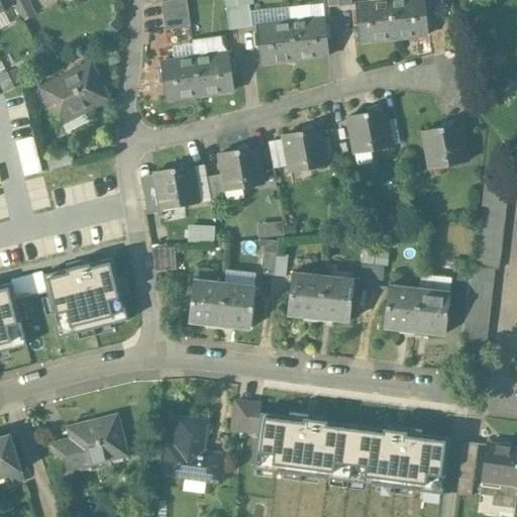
[(26,0),(13,0),(23,20),(33,15),(26,0)]
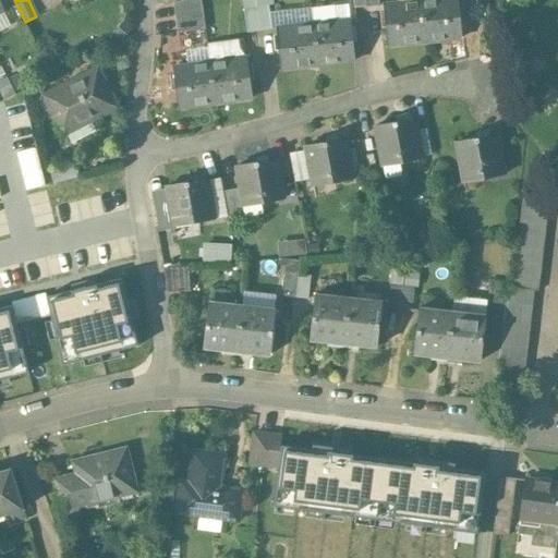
[(201,0),(181,0),(173,2),(178,32),(205,28),(201,0)]
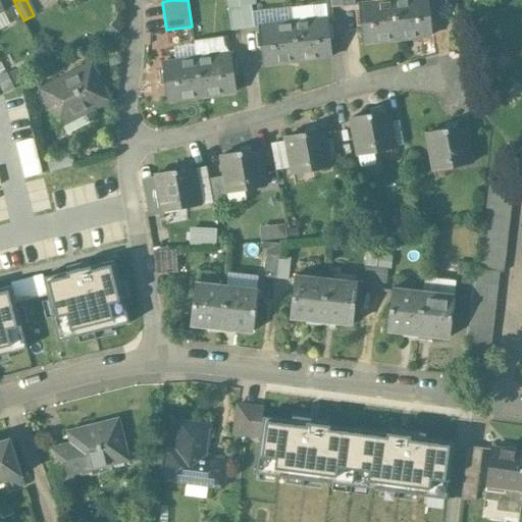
[(428,0),(405,0),(394,1),(397,39),(432,35),(428,0)]
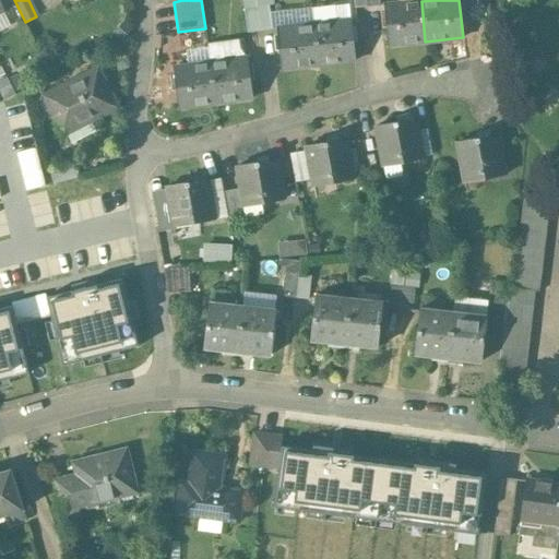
[(421,1),(385,6),(390,45),(425,42),(421,1)]
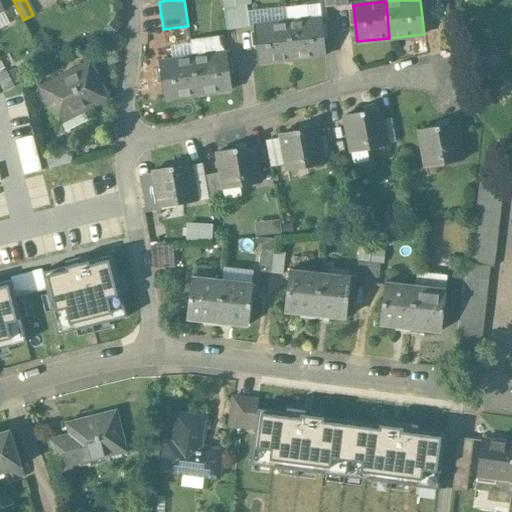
[(236,6),(239,28),(249,26),(247,5),(236,6)]
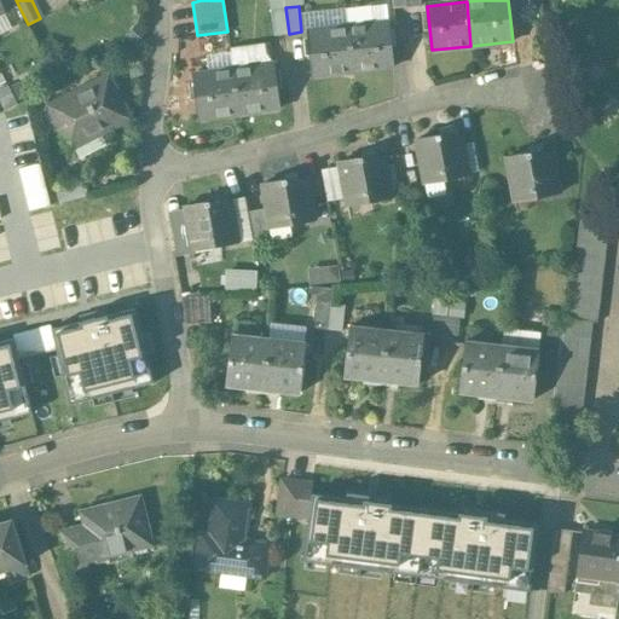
[(285,7),(272,10),(276,36),(289,34),(285,7)]
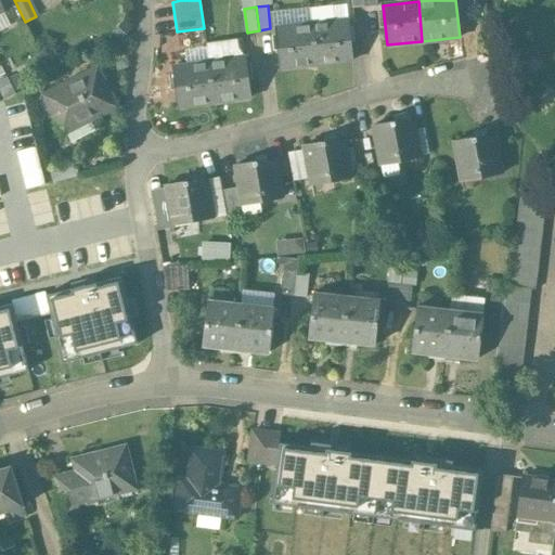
[(349,21),(312,24),(317,64),(353,60),(349,21)]
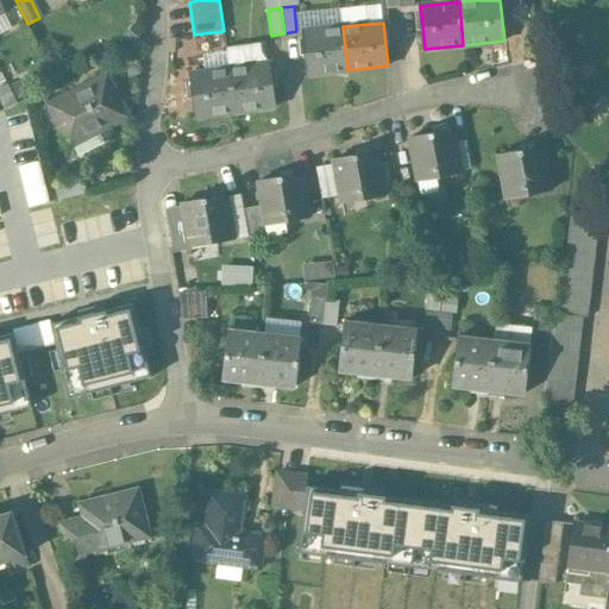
[(343,26),(302,31),(307,75),(347,70),(343,26)]
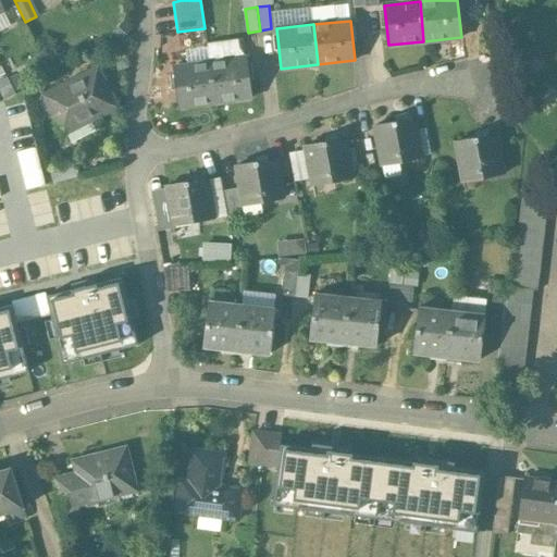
[(246,58),(210,62),(215,102),(251,98),(246,58)]
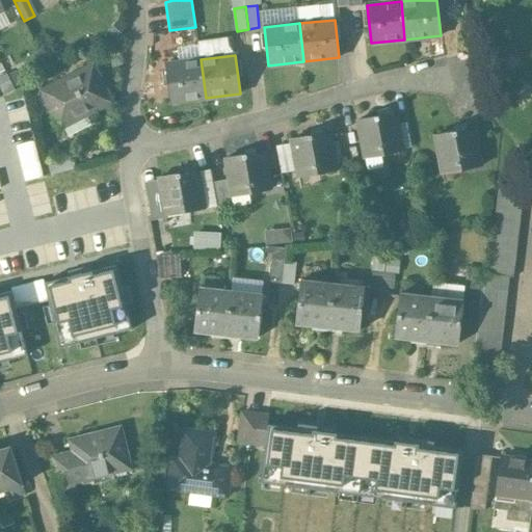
[(201,59),(165,64),(171,103),(206,98),(201,59)]
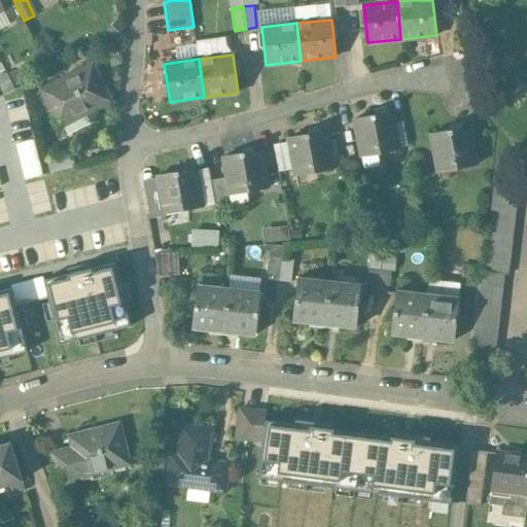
[(93,64),(77,71),(76,71),(64,77),(64,78),(40,90),(60,127),(111,101),(104,86),(104,85),(101,79),(100,79),(93,64)]
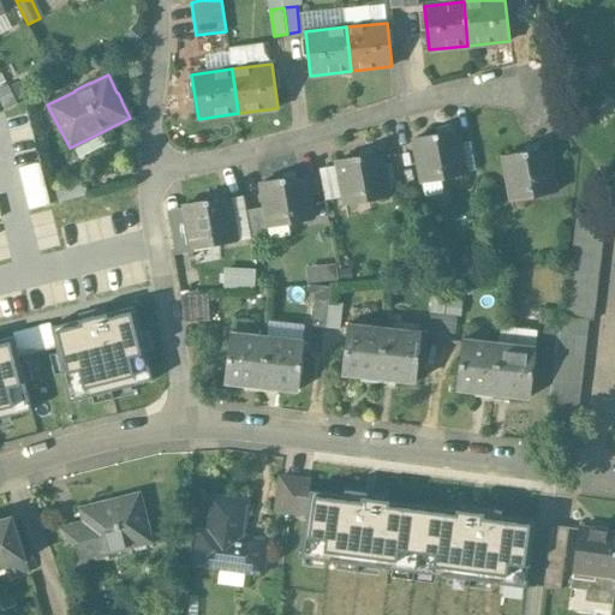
[(5,84),(0,85),(0,103),(11,100),(5,84)]
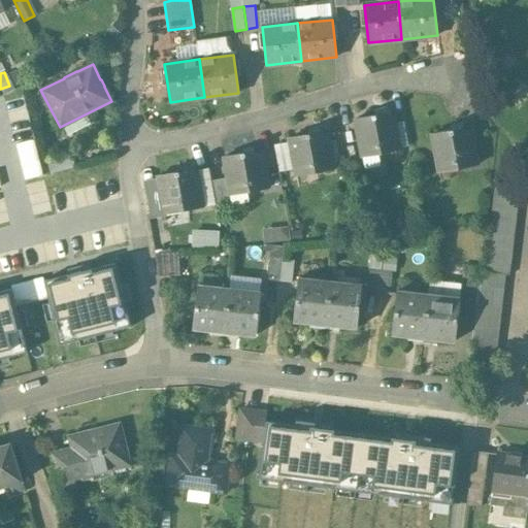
[(375,119),(375,116),(355,120),(361,152),(377,149),(378,155),(400,151),(394,116),(375,119)]
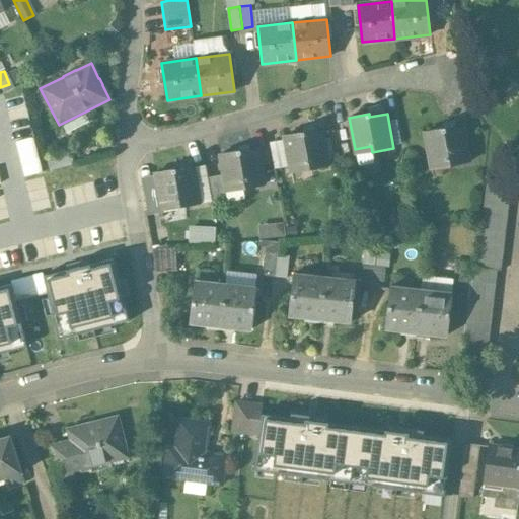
[(445,129),(426,132),(431,162),(448,159),(449,165),(469,162),(463,128),(445,131),(445,129)]
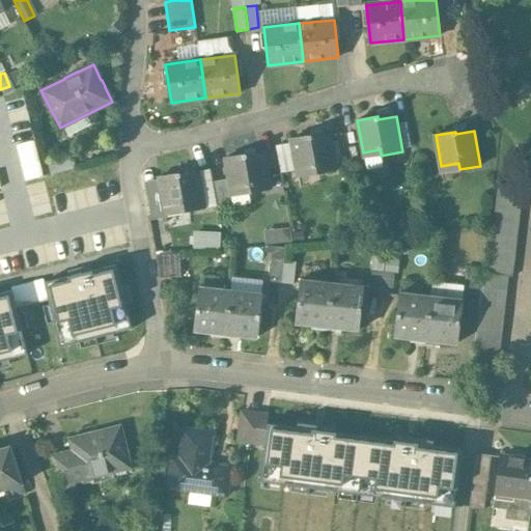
[(329,135),(312,138),(311,135),(290,139),(297,171),(313,168),(314,174),(335,170),(329,135)]
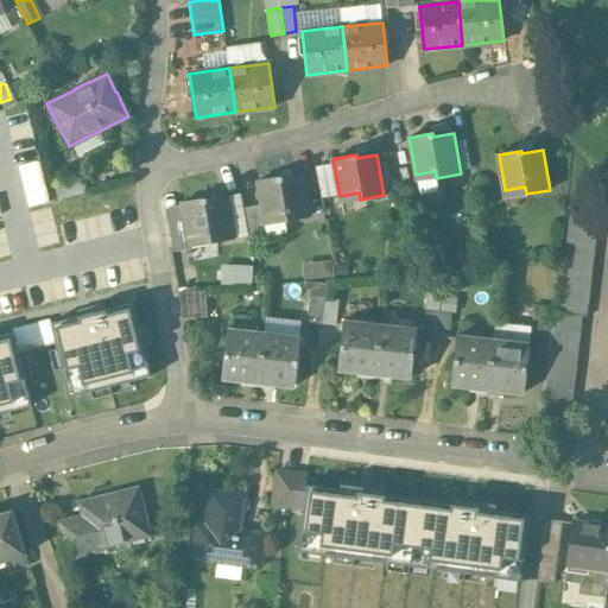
[(18,166),(29,208),(50,202),(39,160),(18,166)]
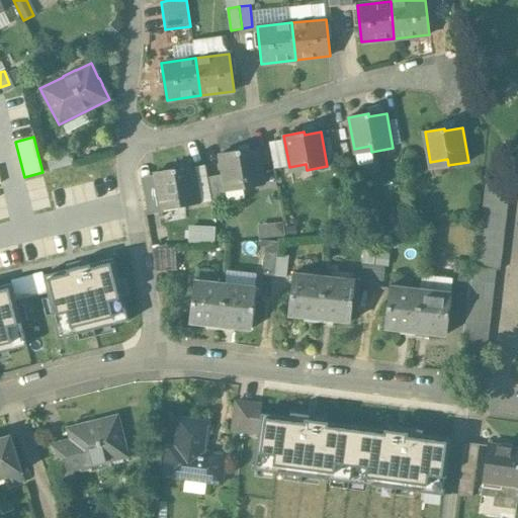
[(240,151),(220,155),(223,174),(226,187),(242,184),(243,190),(264,186),(257,150),(240,153),(240,151)]
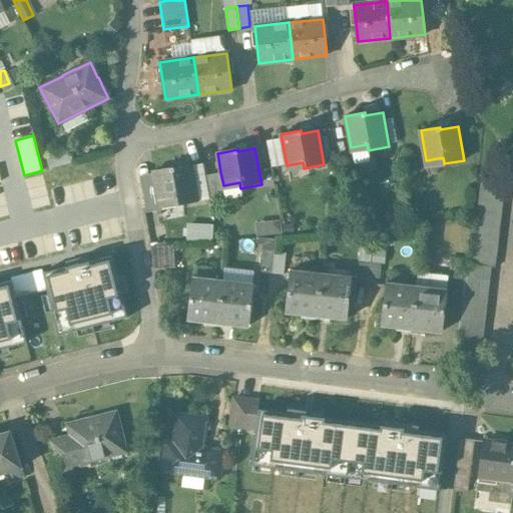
[(69,150),(46,156),(49,168),(72,162),(69,150)]
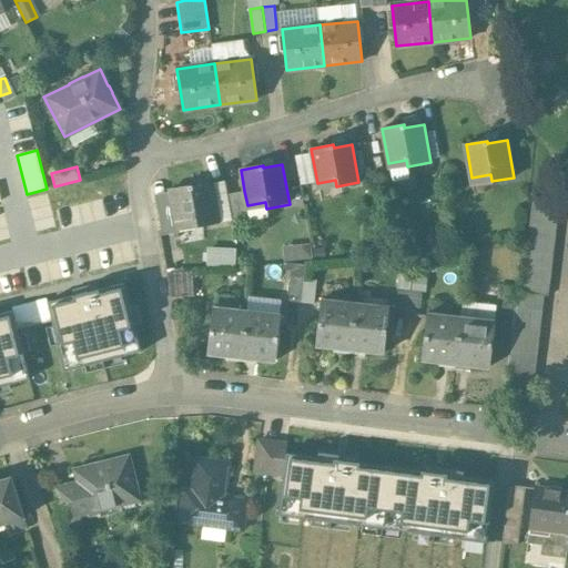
[(192,185),(170,190),(175,224),(194,221),(195,227),(219,223),(211,184),(192,189),(192,185)]
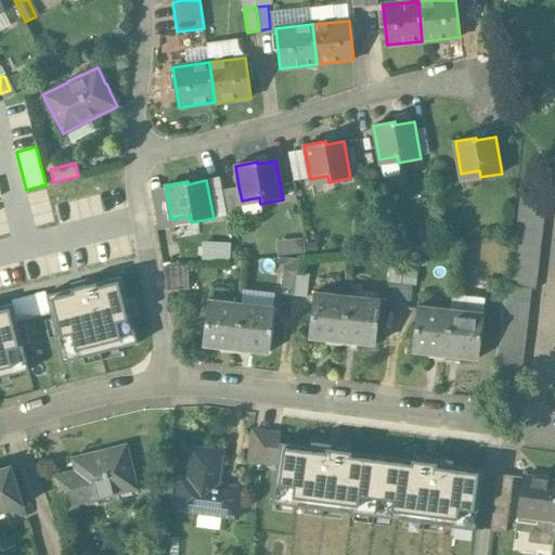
[(239,186),(221,190),(227,219),(244,216),(242,201),(239,186)]
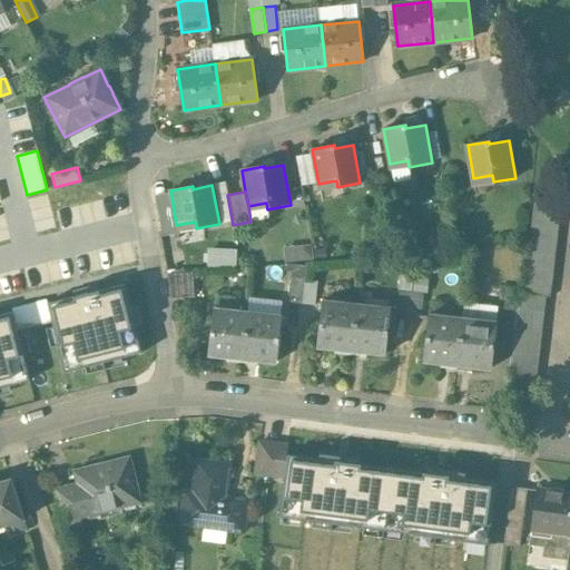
[(561,203),(534,199),(524,294),(547,296),(550,297),(561,203)]
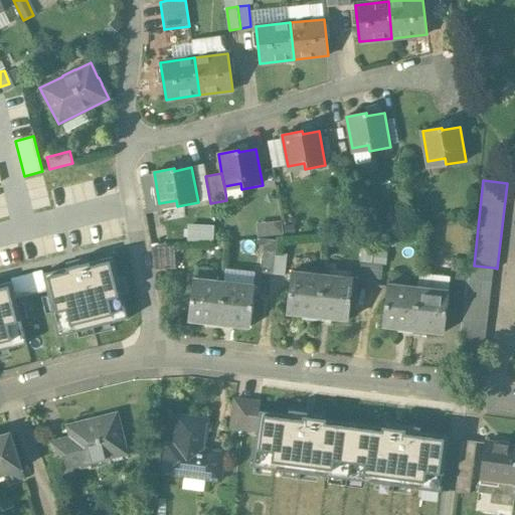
[(182,238),(210,239),(210,222),(183,221),(182,238)]
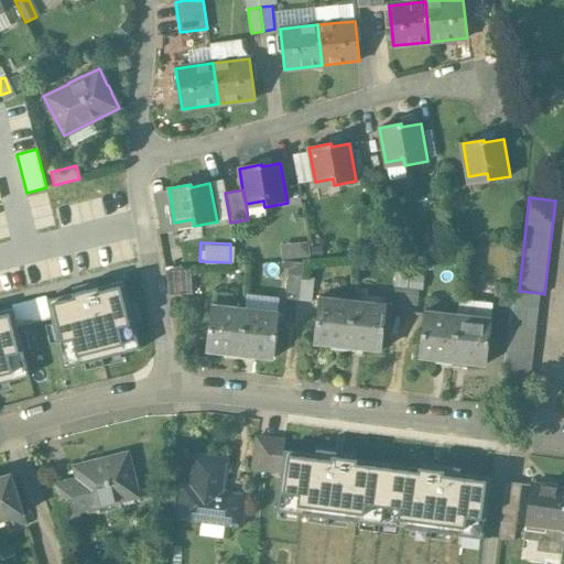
[(190,269),(166,270),(167,294),(192,293),(190,269)]
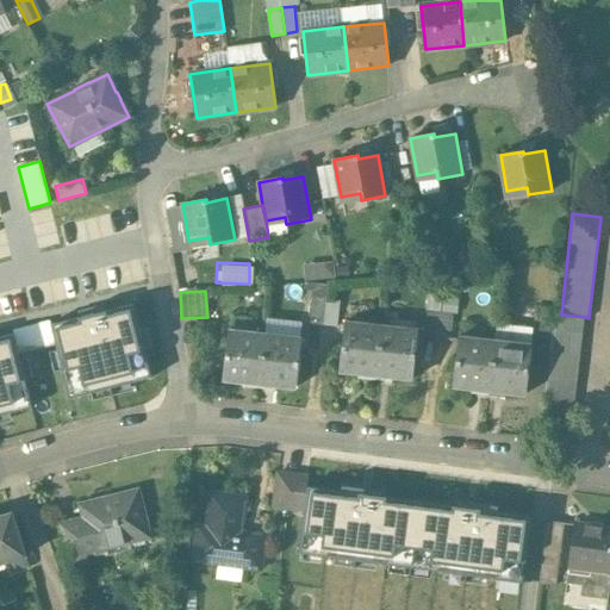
[(327,299),(312,297),(309,323),(323,324),(327,299)]
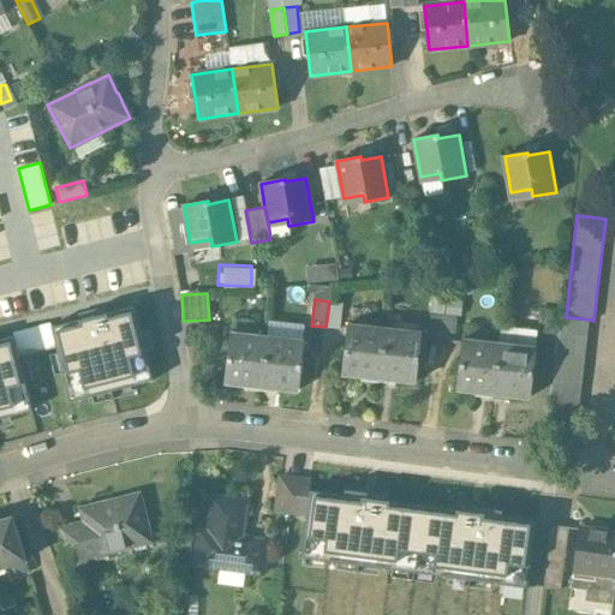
[(342,303),(329,302),(326,327),(339,329),(342,303)]
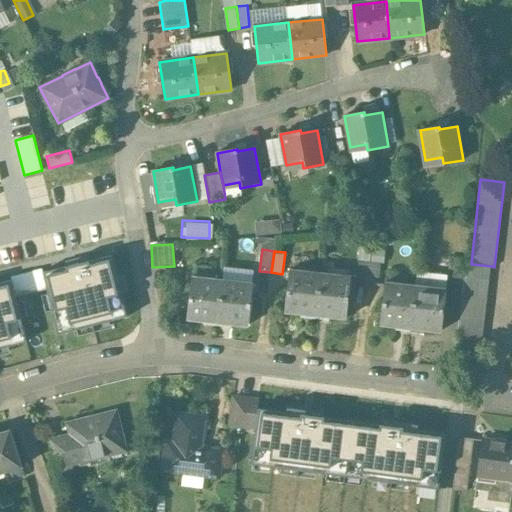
[(0,282),(0,348),(27,342),(16,297),(47,289),(58,334),(128,317),(112,254),(42,272),(42,269),(11,277),(11,279),(0,282)]
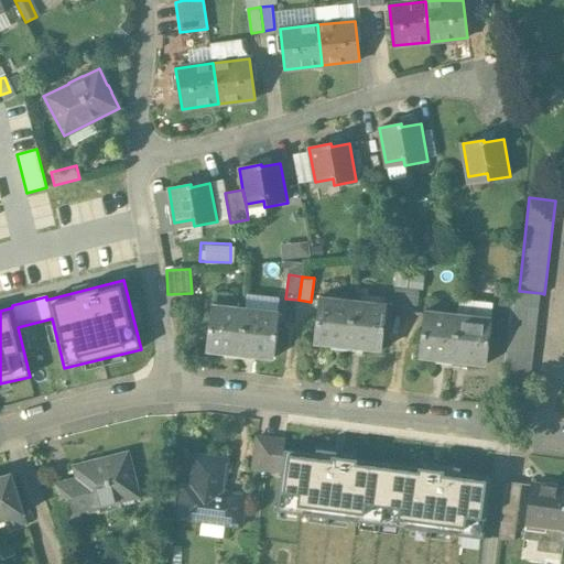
[(407,289),(392,286),(389,311),(404,313),(407,289)]
